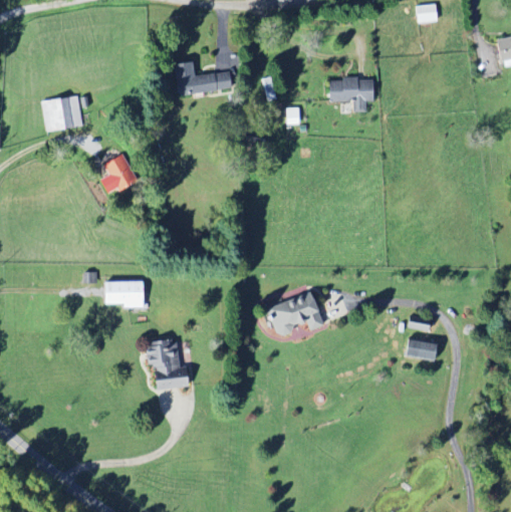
[(416,5),(416,22),(439,21),(438,4),(416,5)]
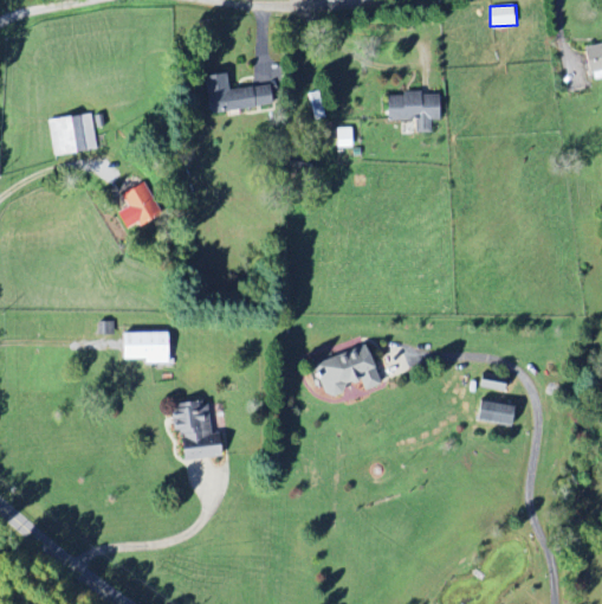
[(601,42),(584,43),(584,69),(601,68),(601,42)]
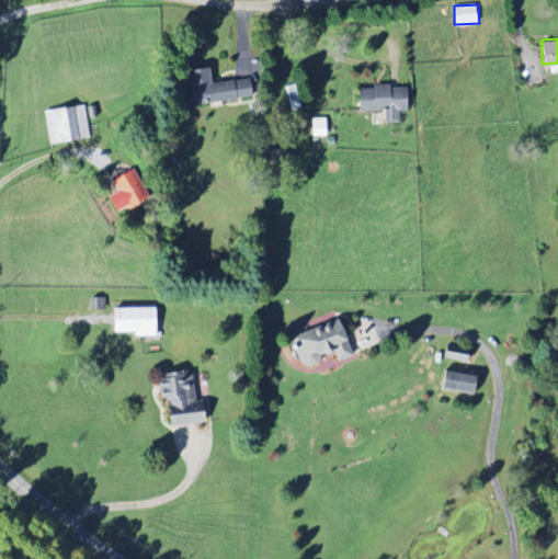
[(186,70),(192,107),(250,99),(247,78),(209,83),(207,67),(186,70)]
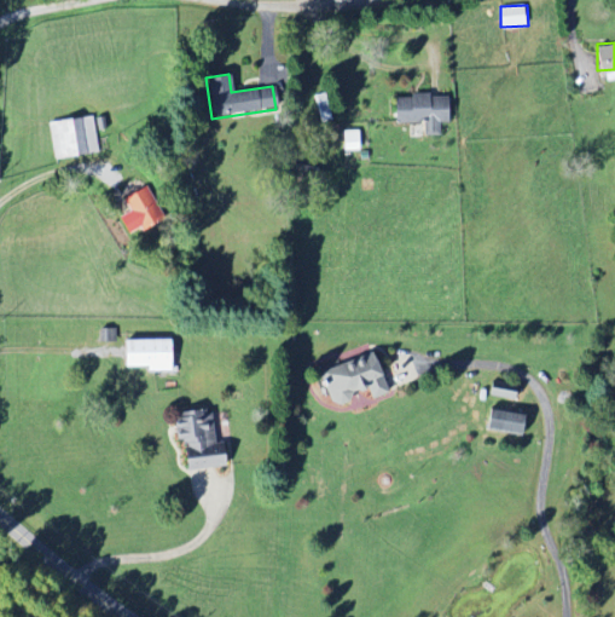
[(395,124),(424,122),(424,134),(440,134),(440,121),(450,121),(448,94),(394,96),(395,124)]
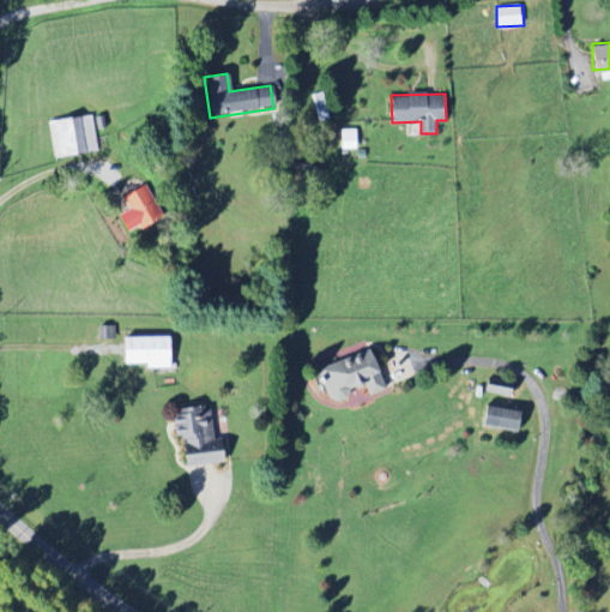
[(98,151),(94,114),(49,120),(54,156),(98,151)]
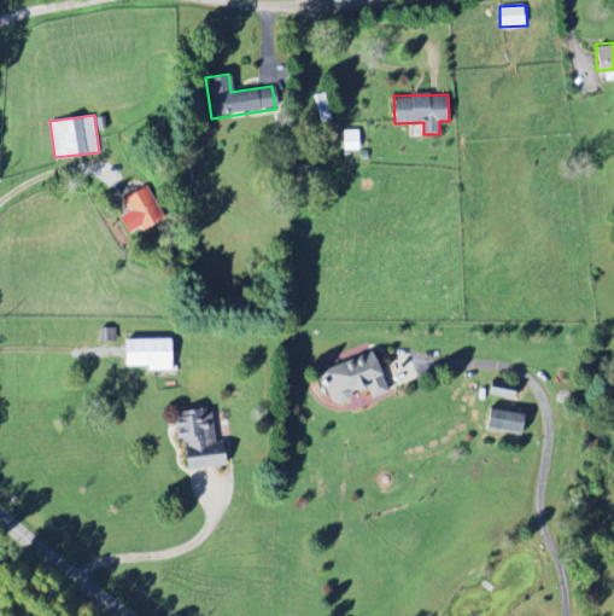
[(343,149),(360,150),(361,129),(343,129),(343,149)]
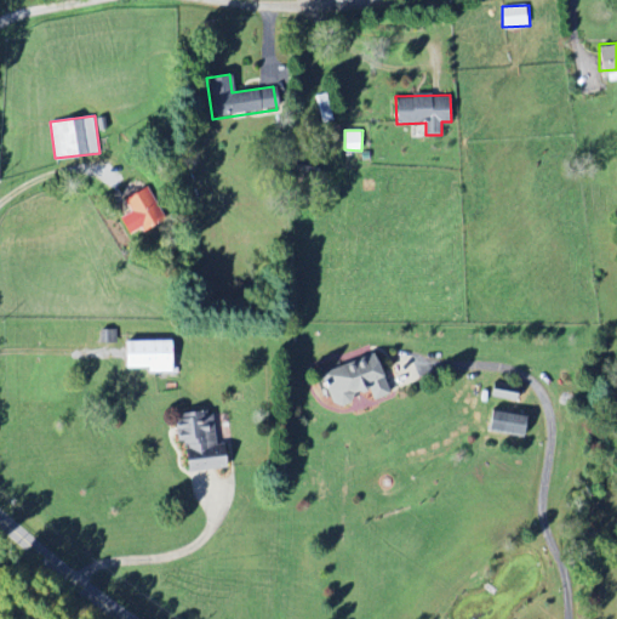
[(116,329),(101,329),(101,342),(118,342),(116,329)]
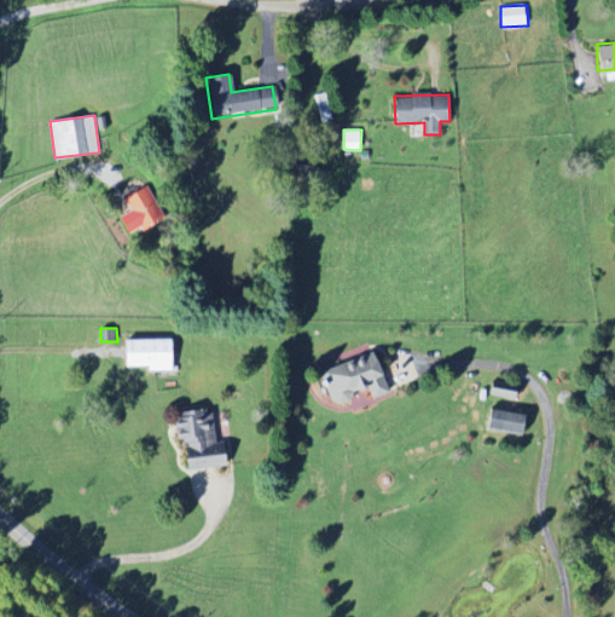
[(146,370),(170,372),(170,339),(122,339),(122,367),(146,367),(146,370)]
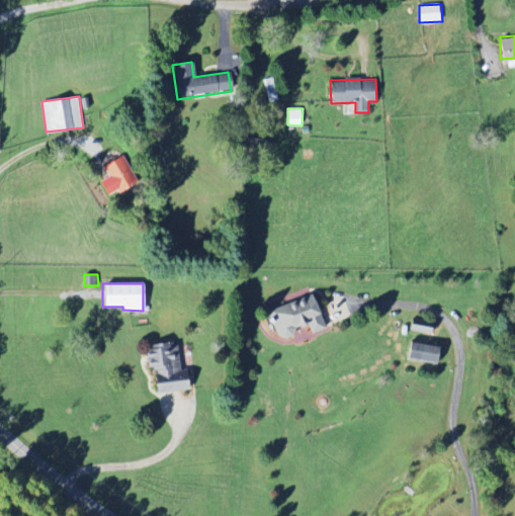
[(267,309),(277,340),(295,334),(293,329),(308,325),(311,333),(324,329),(313,294),(267,309)]
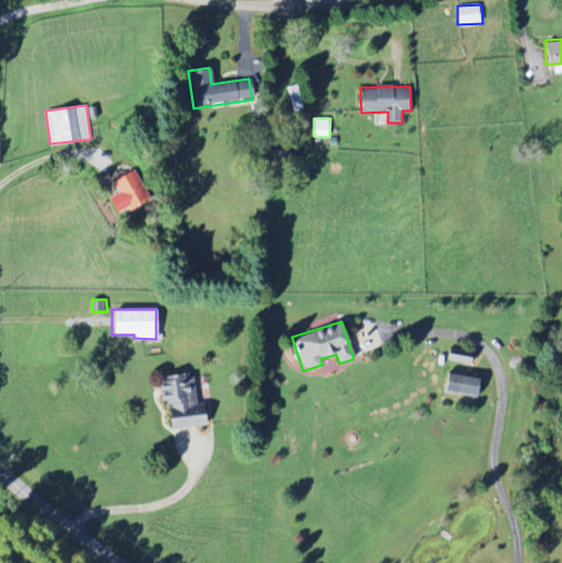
[(472,351),(449,344),(445,358),(467,365),(472,351)]
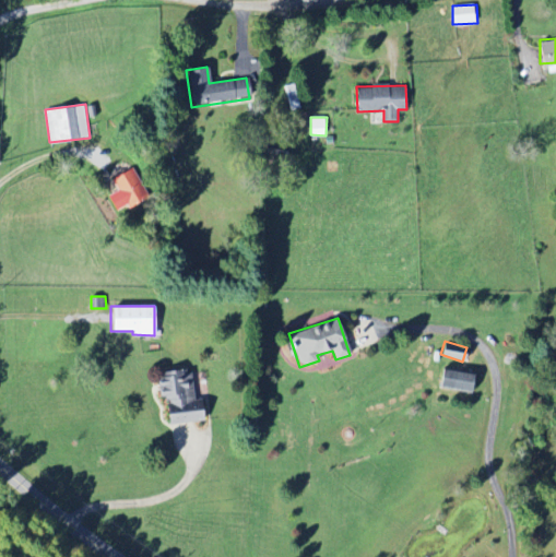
[(438,386),(473,394),(477,375),(442,366),(438,386)]
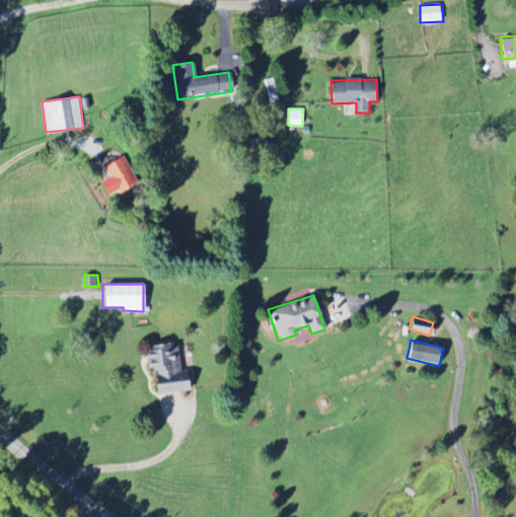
[(190,370),(180,371),(178,343),(155,344),(156,351),(148,352),(152,394),(192,390),(190,370)]
